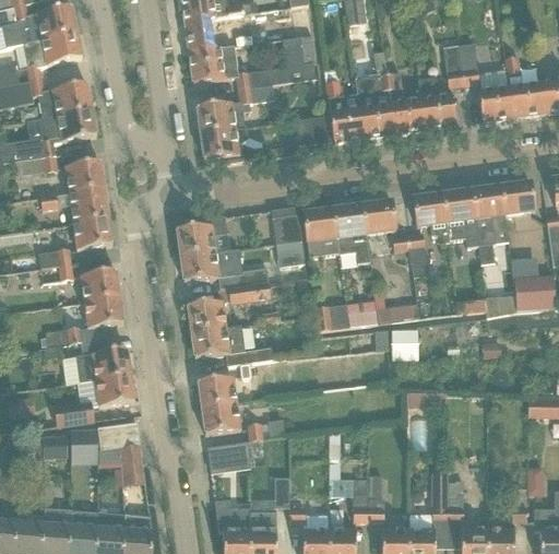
[(213,16),(211,0),(180,0),(183,21),(213,16)]
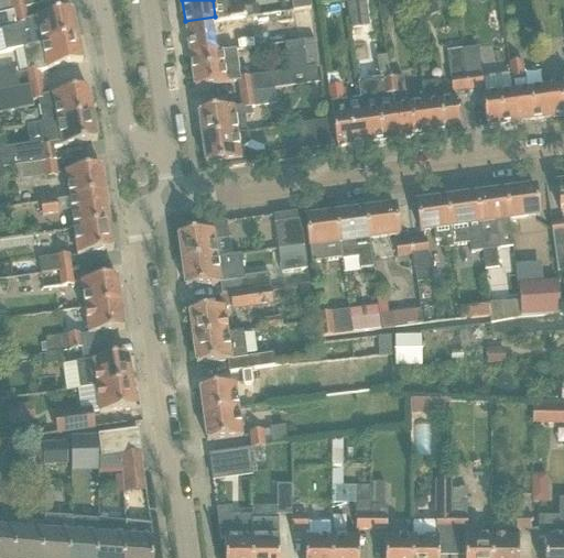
[(257,0),(228,3),(229,15),(245,13),(245,12),(258,10),(257,0)]
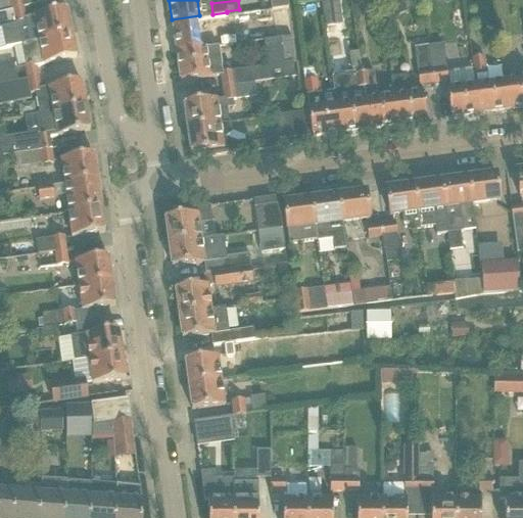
[(321,0),(325,24),(341,20),(338,0),(321,0)]
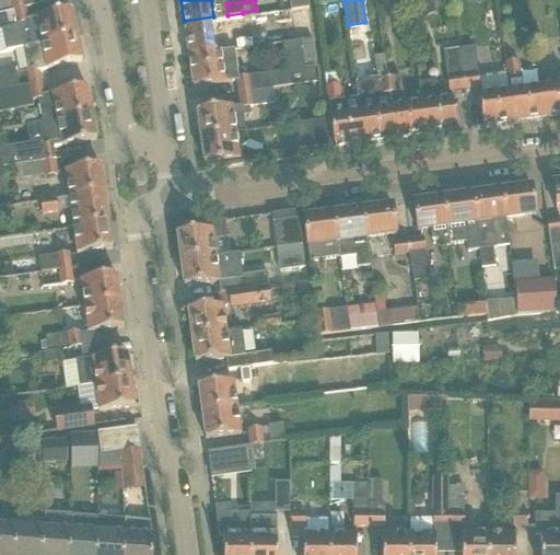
[(411,0),(418,15),(435,8),(432,0),(411,0)]
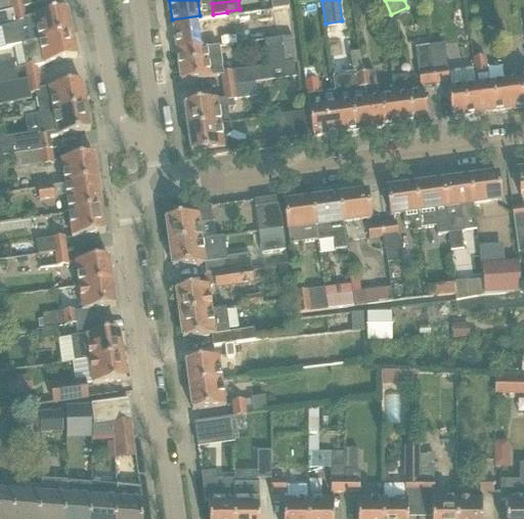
[(24,3),(11,6),(0,8),(0,24),(15,20),(14,18),(27,15),(24,3)]
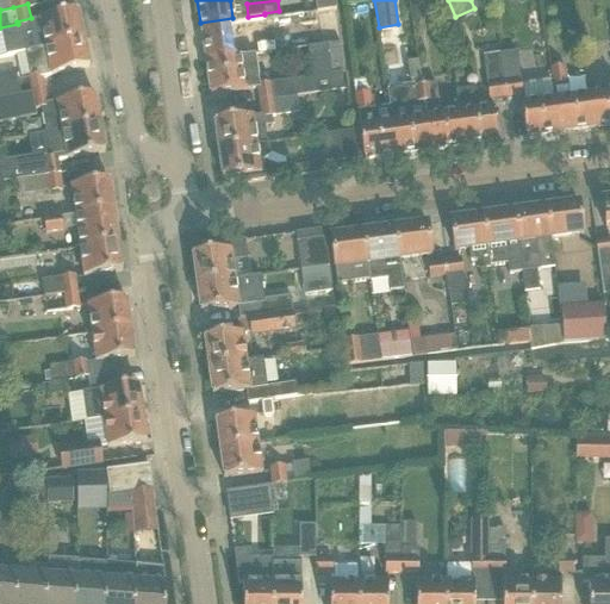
[(44,42),(82,35),(76,6),(38,14),(44,42)]
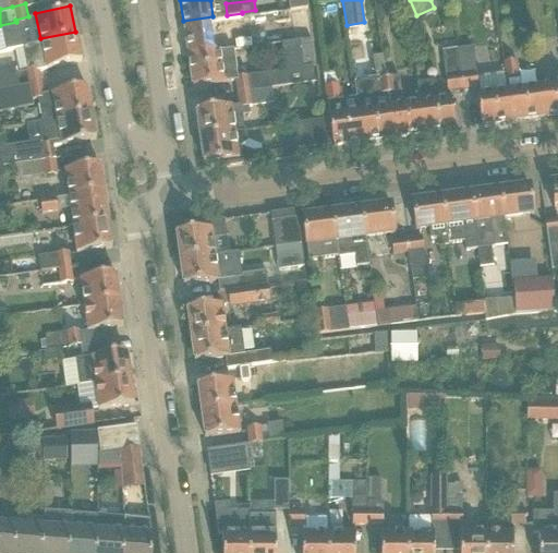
[(242,13),(227,15),(229,25),(243,23),(242,13)]
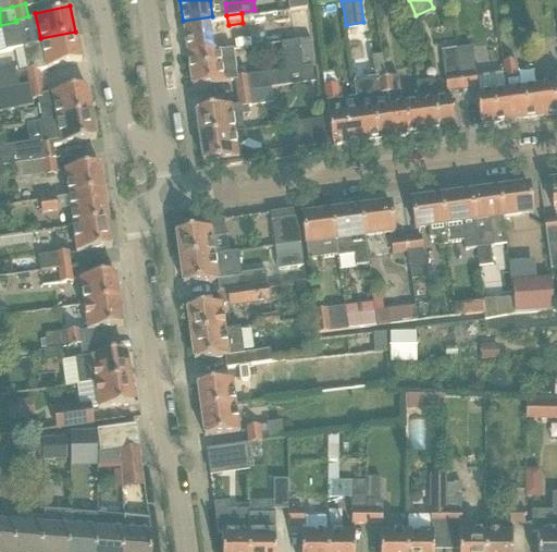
[(212,16),(183,21),(187,51),(217,47),(212,16)]
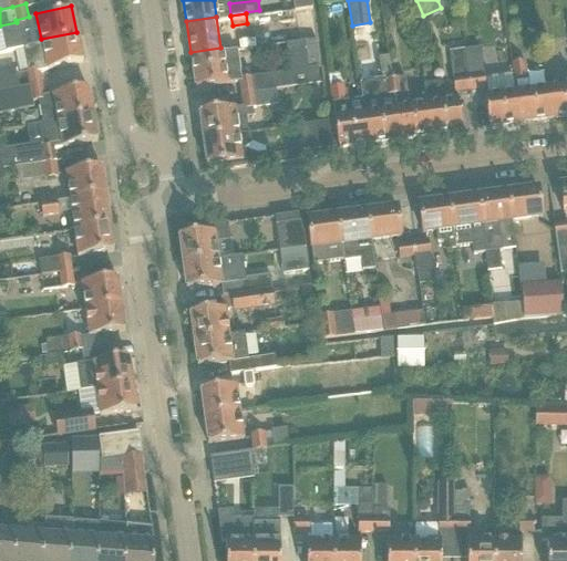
[(76,32),(41,39),(23,43),(27,65),(38,63),(39,68),(82,59),(76,32)]
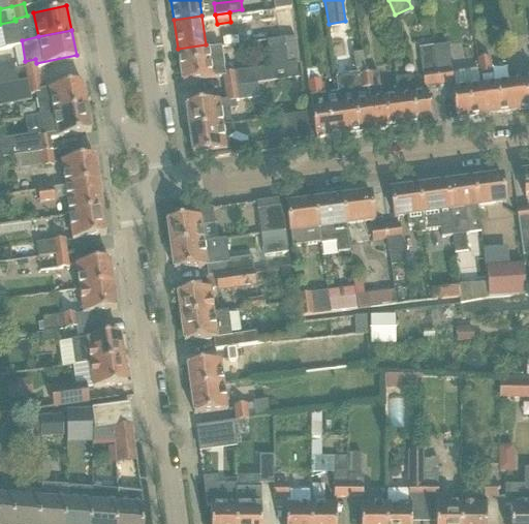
[(220,42),(206,44),(178,49),(182,78),(222,72),(224,85),(257,80),(298,73),(296,59),(298,58),(294,33),(266,37),(270,63),(232,68),(231,61),(222,62),(220,42)]
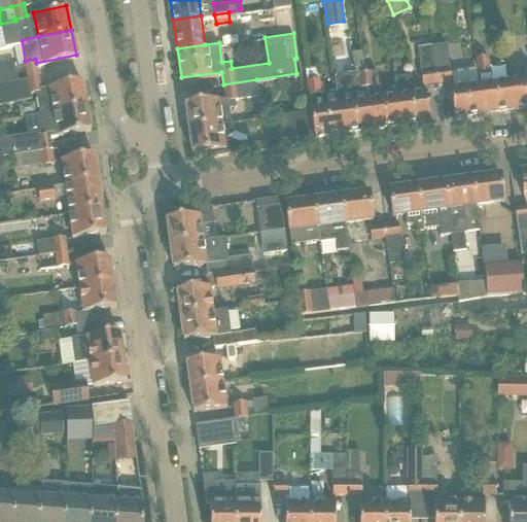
[(437,79),(435,68),(434,68),(430,42),(418,44),(423,81),(437,79)]
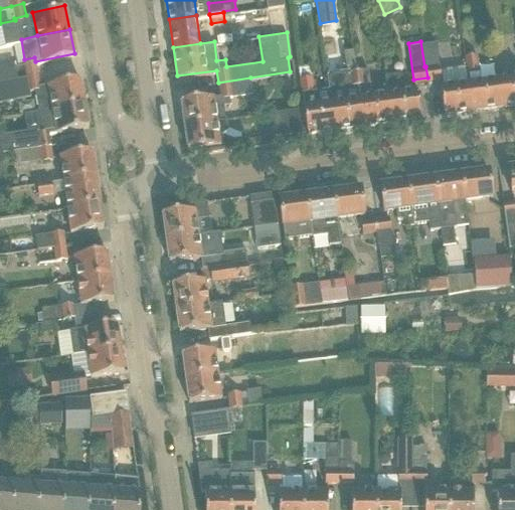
[(363,123),(356,67),(353,48),(343,49),(346,68),(327,70),(335,127),(363,123)]
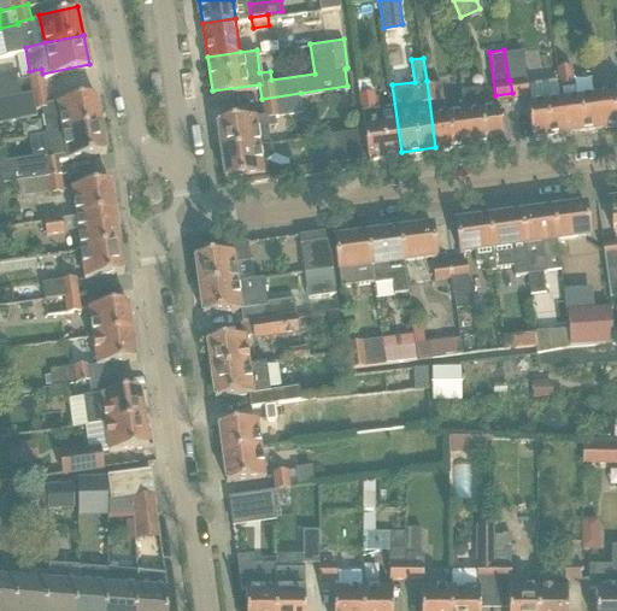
[(558,81),(573,78),(570,63),(556,64),(558,81)]
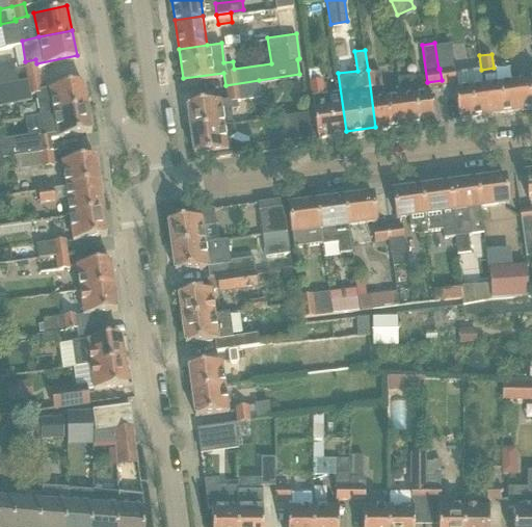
[(35,59),(25,61),(26,63),(16,66),(15,61),(0,63),(0,82),(38,75),(36,63),(35,59)]
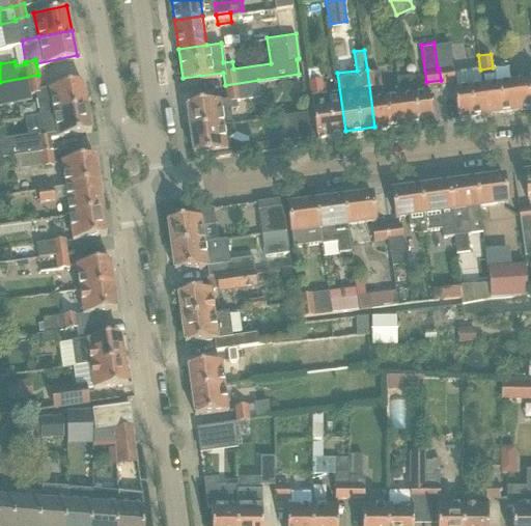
[(452,66),(439,68),(441,80),(454,78),(452,66)]
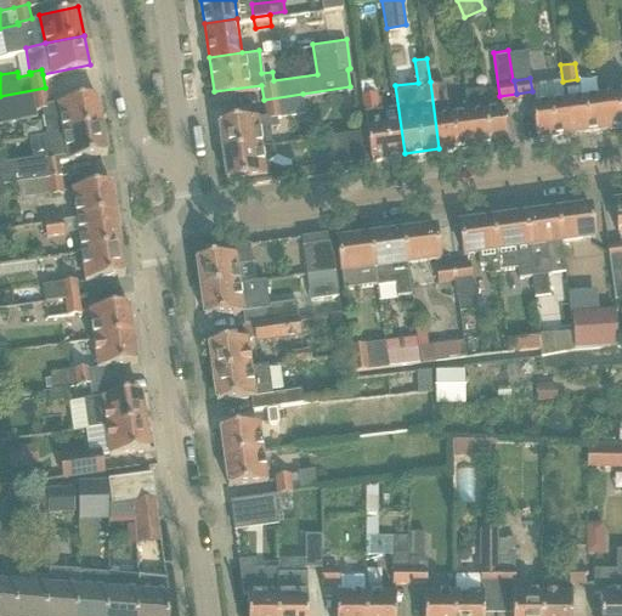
[(445,80),(440,80),(430,82),(439,148),(473,143),(467,109),(450,112),(445,80)]
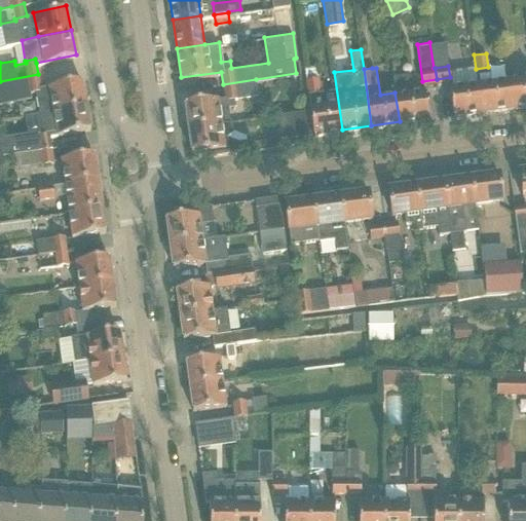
[(333,72),(335,87),(320,89),(317,76),(305,77),(313,134),(342,129),(334,72),(333,72)]
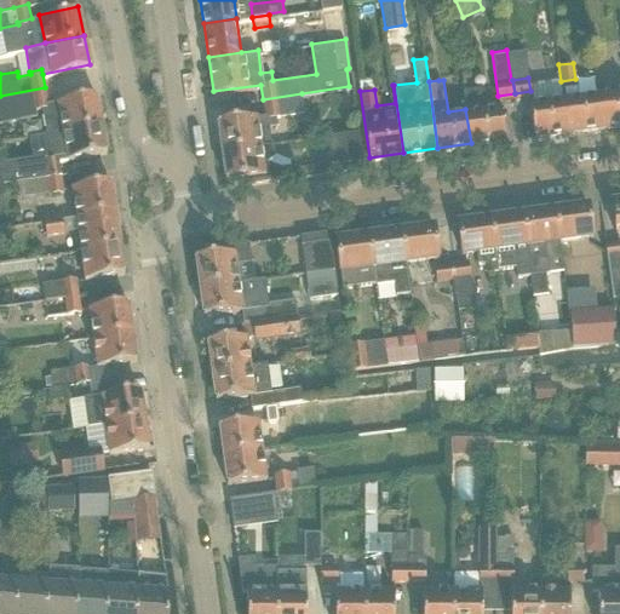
[(500,104),(484,107),(482,86),(463,89),(465,109),(471,143),(505,138),(500,104)]
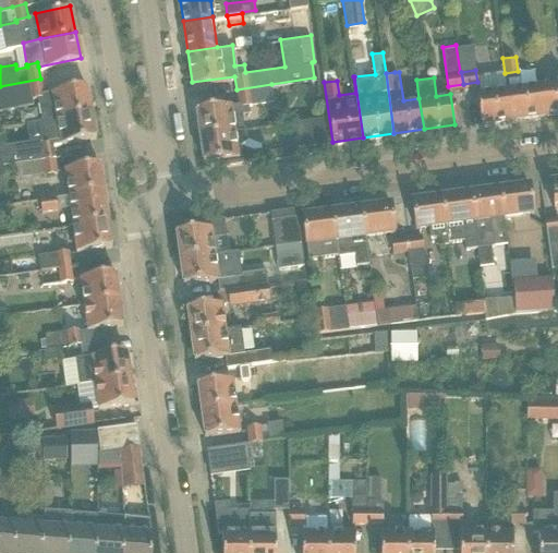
[(40,79),(0,86),(0,108),(32,103),(31,97),(37,96),(44,94),(44,91),(40,79)]
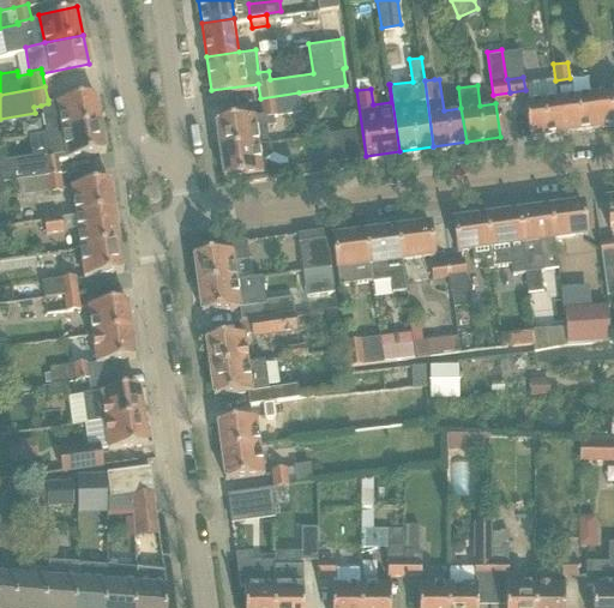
[(596,124),(613,121),(613,86),(591,90),(596,124)]
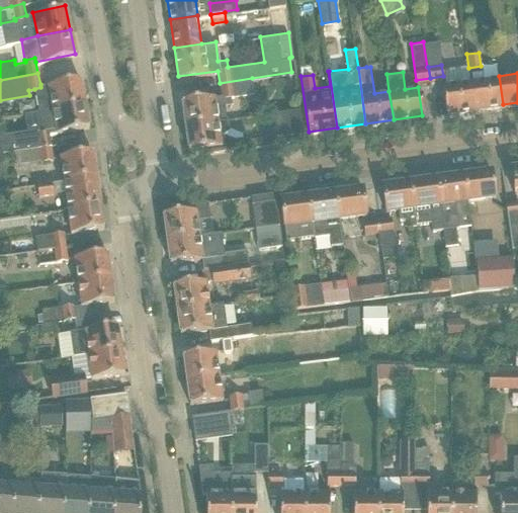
[(503,104),(499,76),(470,80),(475,108),(503,104)]
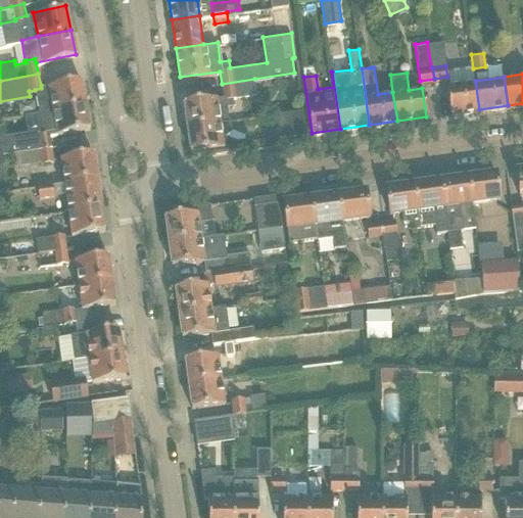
[(48,84),(41,85),(41,88),(35,90),(39,110),(85,102),(81,78),(48,84)]
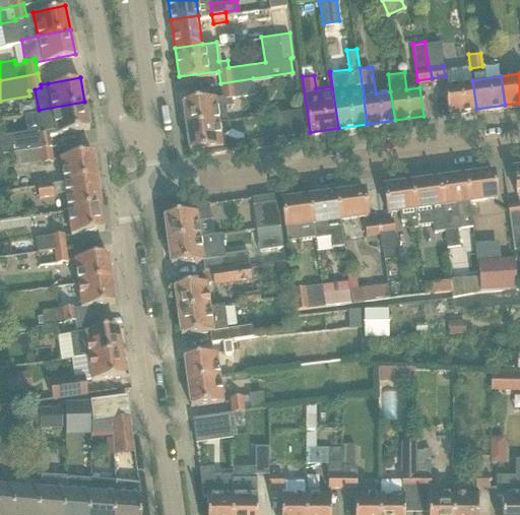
[(253,78),(220,83),(221,93),(222,97),(232,95),(255,92),(253,78)]
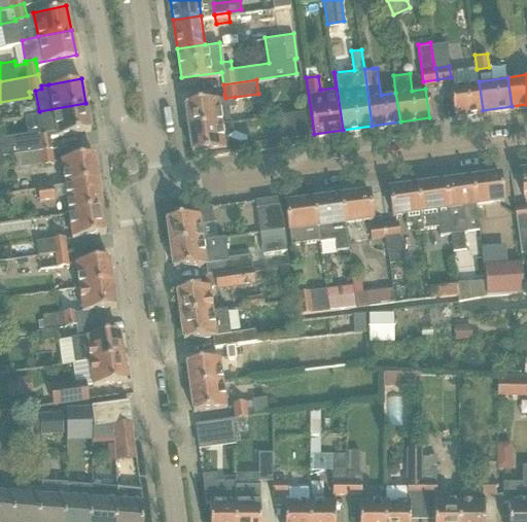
[(483,110),(479,81),(450,85),(454,114),(483,110)]
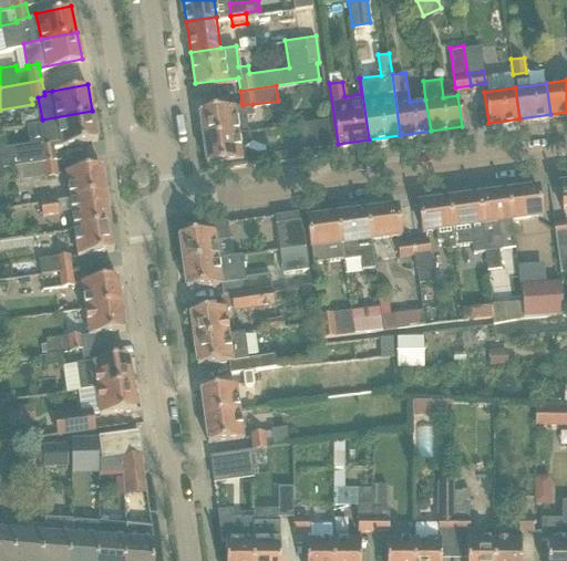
[(238,130),(234,103),(198,108),(203,135),(238,130)]
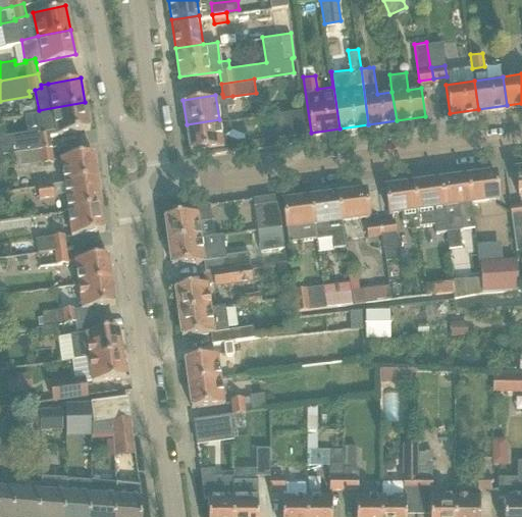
[(89,126),(85,102),(39,110),(42,132),(49,131),(50,134),(89,126)]
